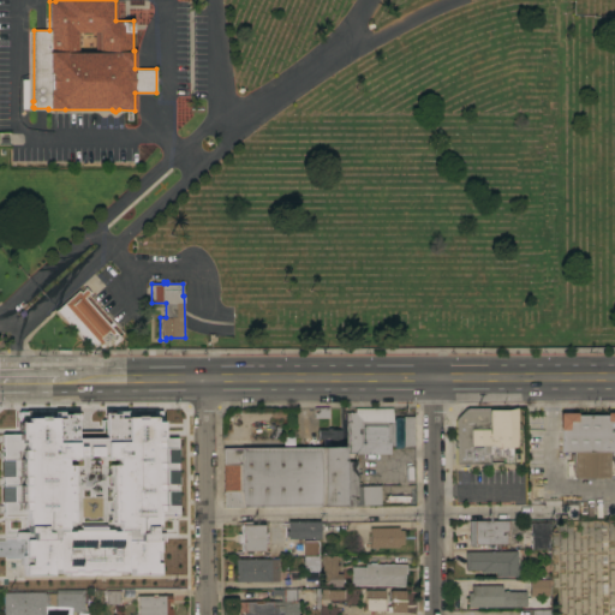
[(57,310),(78,290),(81,292),(85,287),(90,292),(85,297),(121,338),(114,344),(112,342),(108,346),(106,344),(102,347),(99,344),(95,346),(93,342),(89,346),(57,310)]
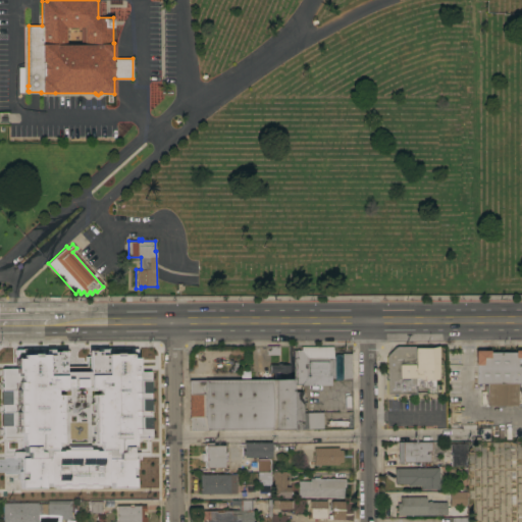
[(414,346),(414,348),(429,348),(437,346),(437,379),(421,379),(414,378),(414,394),(386,394),(386,381),(383,382),(383,371),(386,371),(385,356),(386,354),(396,347),(414,346)]
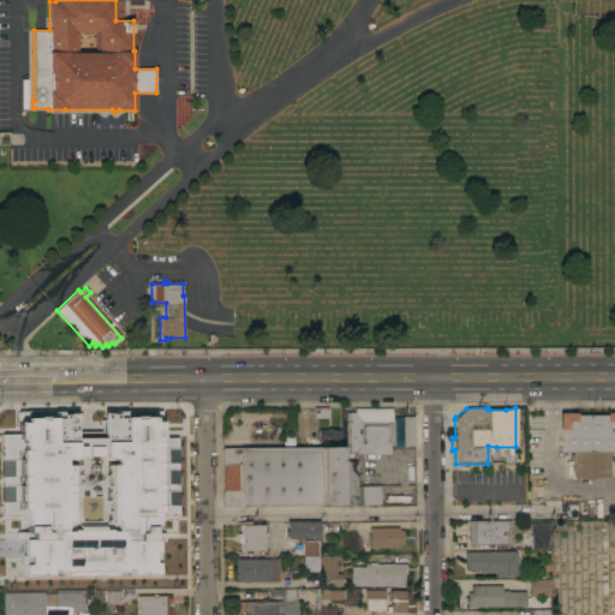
[(90,441),(94,441),(94,449),(90,449),(91,491),(94,491),(94,499),(102,499),(102,509),(28,509),(28,493),(52,493),(51,410),(90,408),(90,441)]
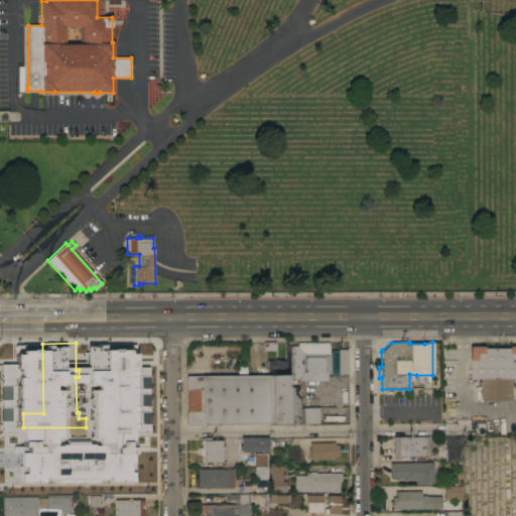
[(124,377),(119,377),(119,345),(124,345),(124,343),(154,343),(155,424),(124,424),(124,384),(124,377)]
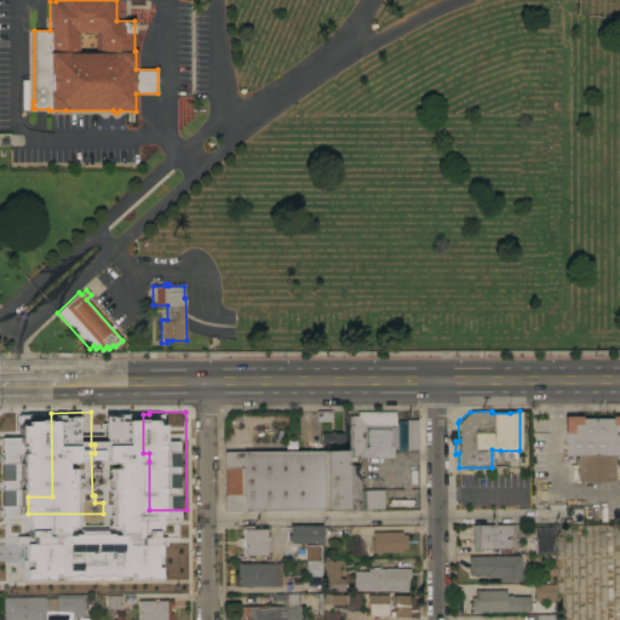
[(395,412),(395,423),(396,423),(397,449),(392,449),(392,457),(357,458),(357,457),(349,457),(349,415),(357,415),(357,412),(395,412)]
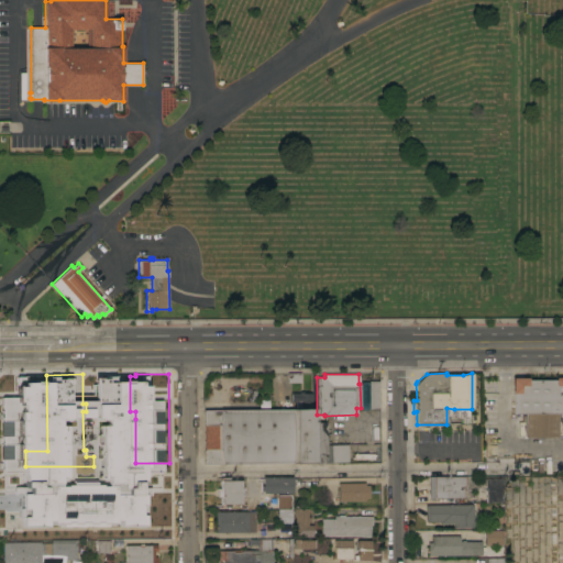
[(562,414),(514,414),(514,393),(510,393),(510,377),(528,377),(528,379),(554,379),(554,377),(562,377),(562,414)]
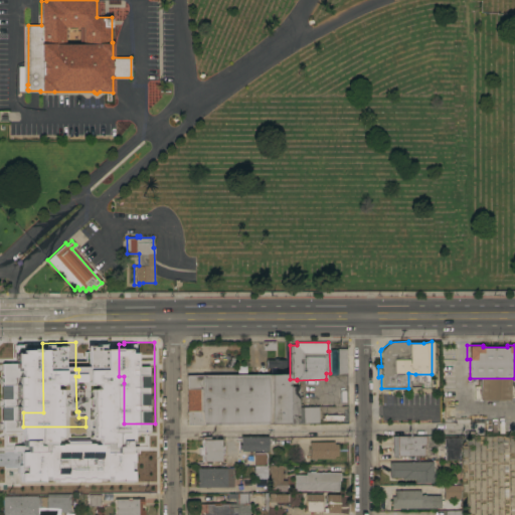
[(337,349),(346,349),(346,373),(337,373),(337,349)]
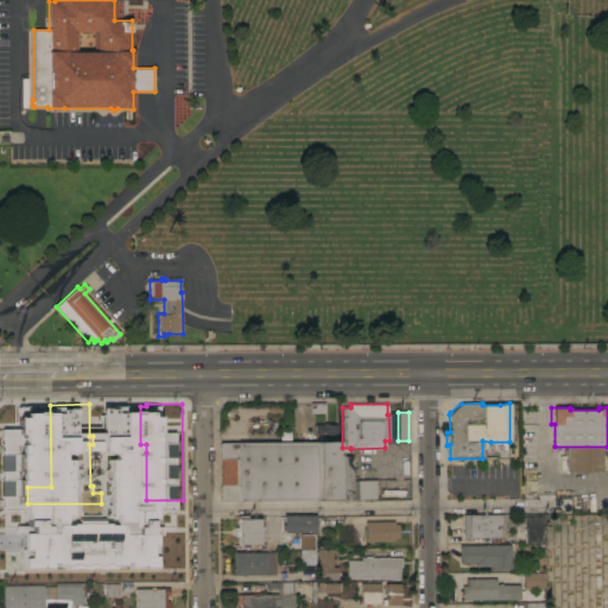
[(2,418),(12,416),(14,426),(21,425),(24,441),(6,442),(2,418)]
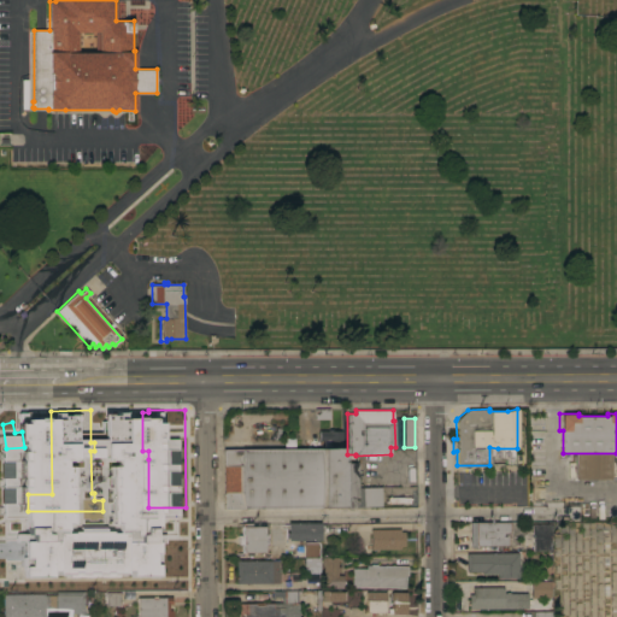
[(341,509),(223,509),(222,450),(319,448),(319,432),(341,432),(341,463),(341,509)]
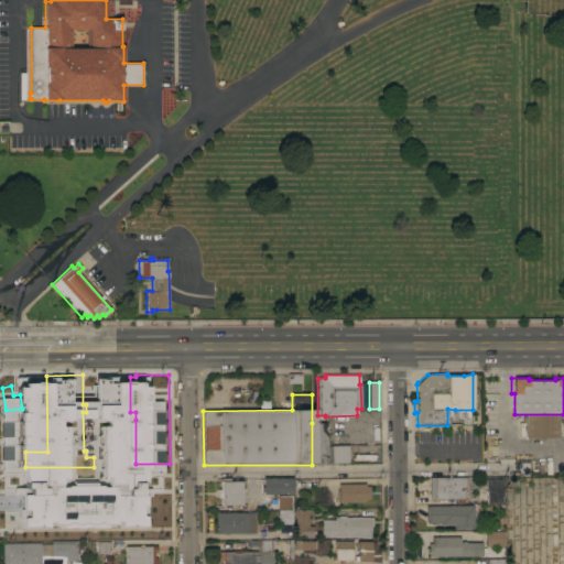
[(136,464),(107,465),(106,459),(104,459),(104,446),(123,446),(123,443),(130,443),(130,420),(136,420),(136,464)]
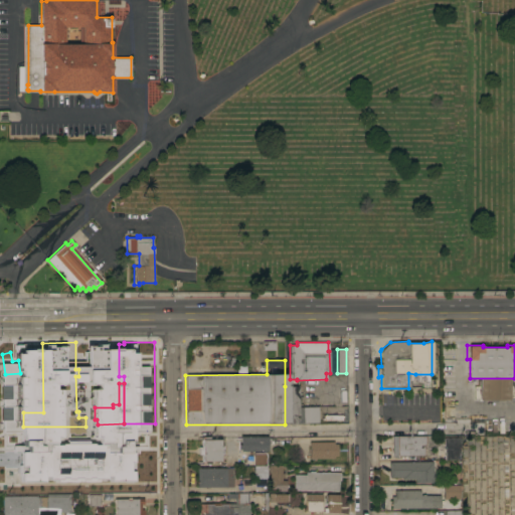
[(298,386),(298,387),(301,387),(301,391),(304,391),(304,395),(301,395),(301,398),(298,398),(298,406),(318,406),(318,424),(285,424),(285,386),(298,386)]
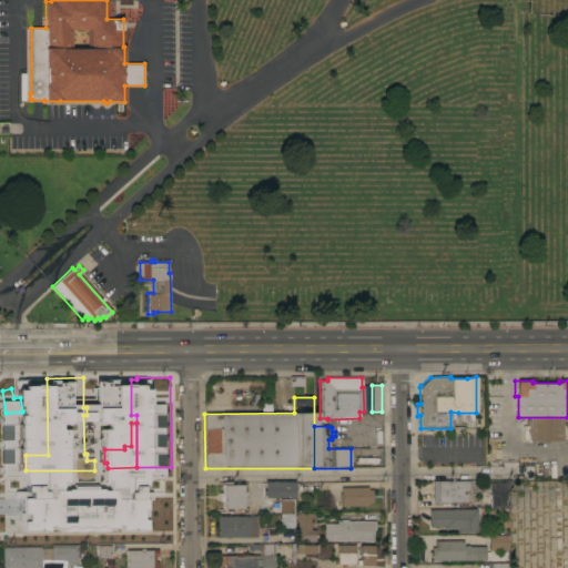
[(468,480),(468,490),(467,490),(467,503),(433,503),(433,480),(468,480)]
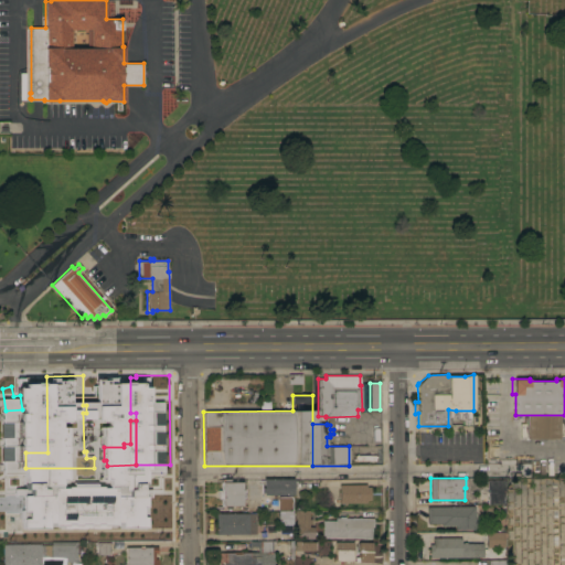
[(292,479),(292,496),(264,494),(264,493),(260,493),(260,488),(263,488),(263,479),(292,479)]
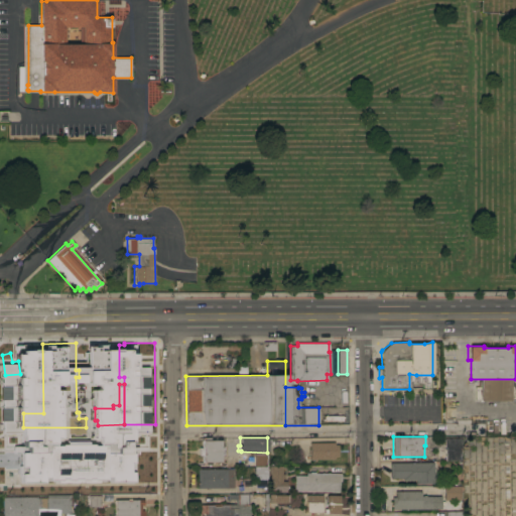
[(444,438),(460,437),(460,460),(445,461),(444,438)]
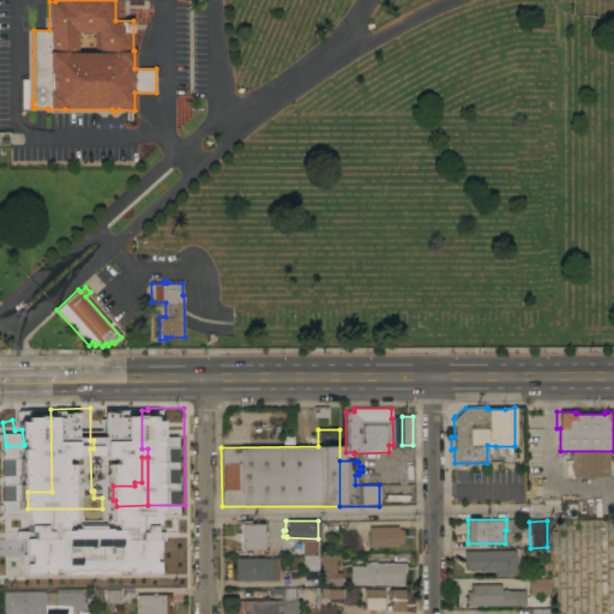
[(250,549),(250,553),(240,553),(240,524),(263,524),(263,531),(265,531),(265,542),(263,542),(263,549),(250,549)]
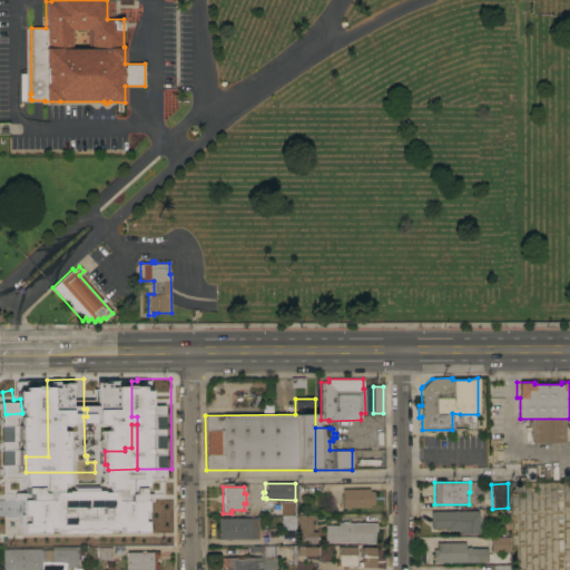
[(370,489),(370,491),(373,491),(373,504),(370,504),(370,508),(342,508),(342,489),(370,489)]
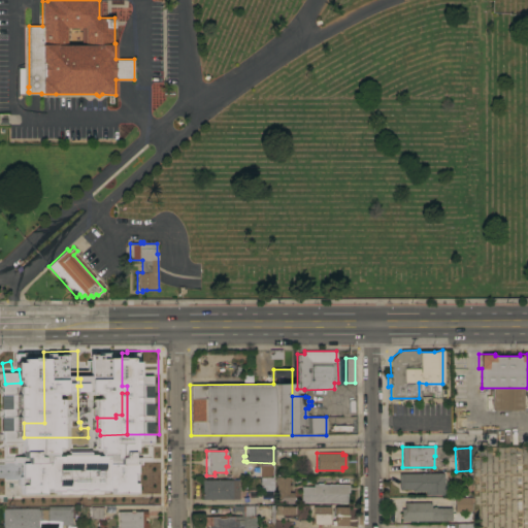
[(443,473),(443,495),(425,495),(425,491),(411,491),(411,489),(399,490),(399,473),(443,473)]
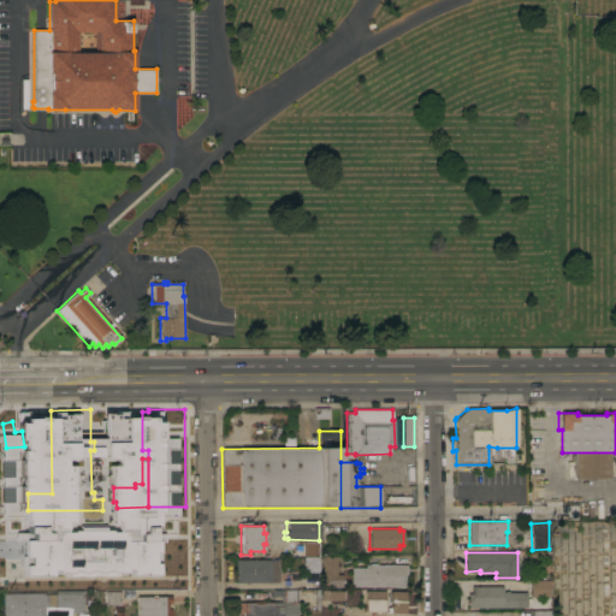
[(319,558),(319,557),(337,557),(337,566),(339,566),(339,572),(337,572),(337,574),(344,574),(344,587),(333,587),(333,585),(320,585),(320,582),(306,582),(306,573),(303,573),(303,558),(319,558)]
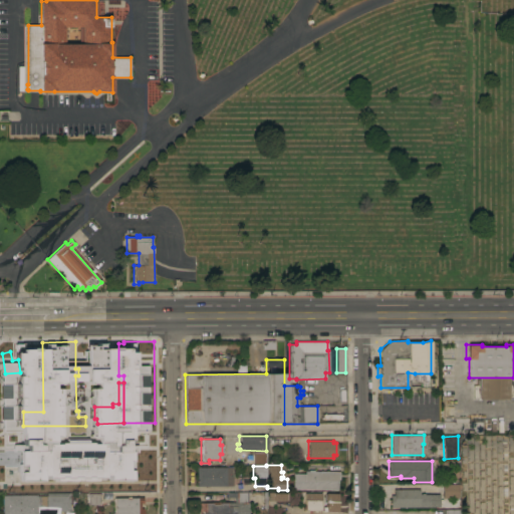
[(197,486),(197,467),(232,467),(233,486),(197,486)]
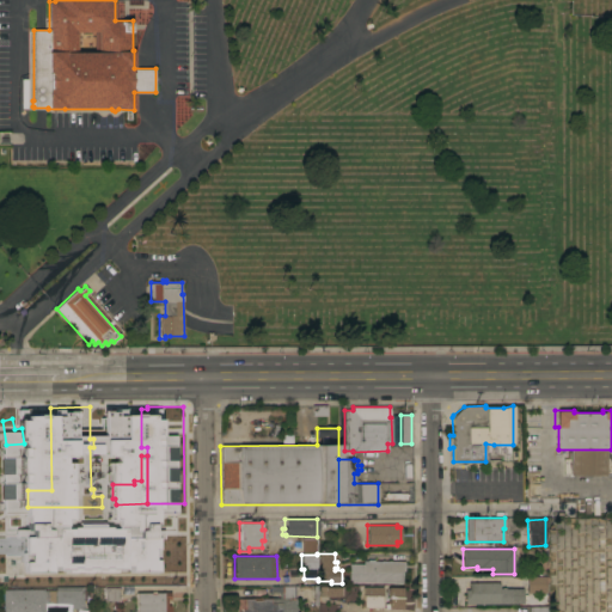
[(349,582),(349,564),(362,564),(362,561),(368,561),(368,560),(373,560),(373,562),(404,562),(404,571),(402,571),(402,583),(349,582)]
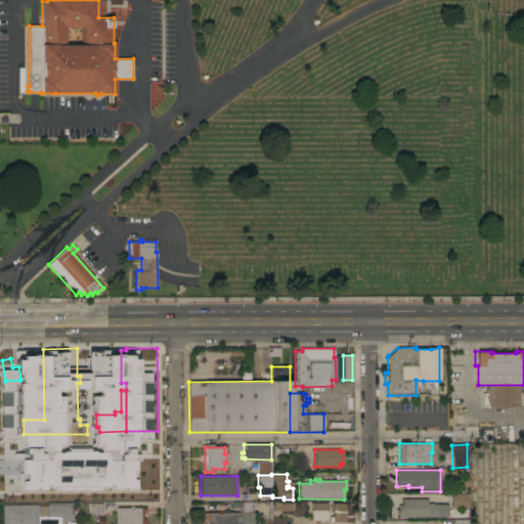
[(467,493),(467,508),(451,508),(451,493),(467,493)]
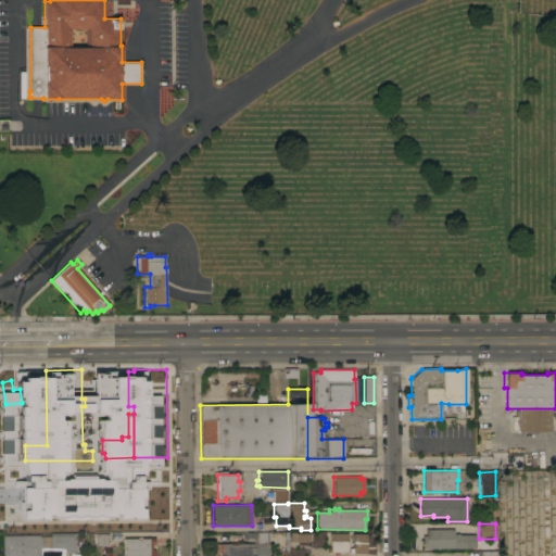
[(422,550),(422,535),(426,535),(426,529),(454,529),(454,535),(455,535),(455,533),(459,533),(459,534),(475,534),(475,548),(422,550)]
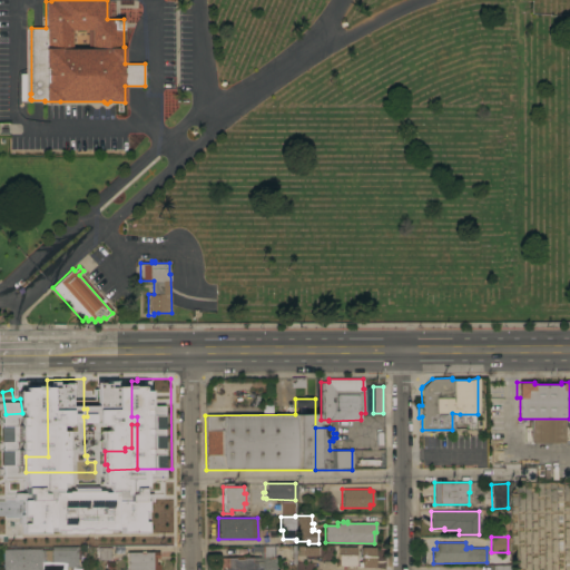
[(236,558),(236,559),(243,559),(243,558),(261,558),(261,546),(275,546),(275,569),(220,569),(220,558),(236,558)]
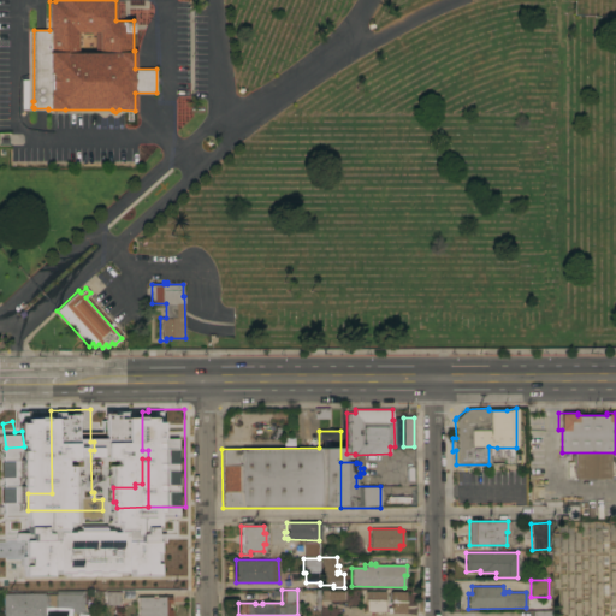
[(327,590),(327,591),(345,591),(345,600),(321,600),(321,590),(327,590)]
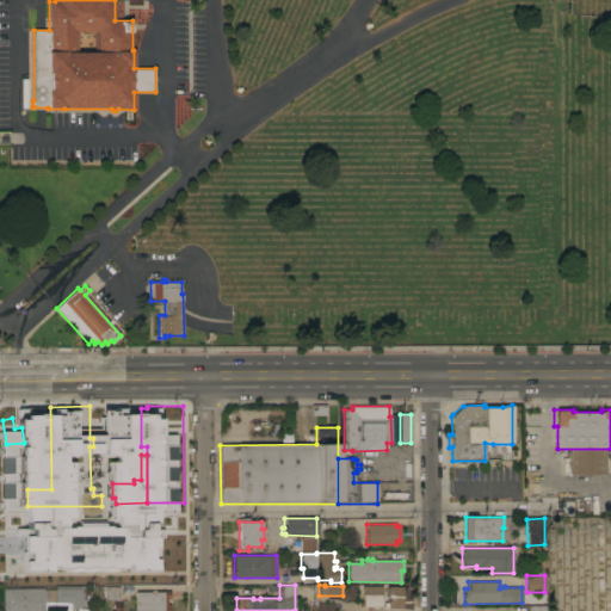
[(82,586),(82,609),(90,609),(88,610),(74,610),(74,609),(68,609),(68,606),(65,606),(65,604),(54,604),(55,586),(82,586)]
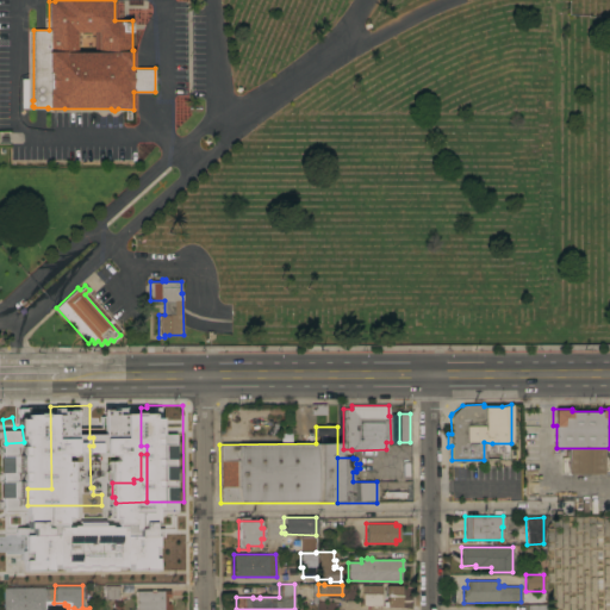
[(118,585),(118,598),(104,598),(104,585),(118,585)]
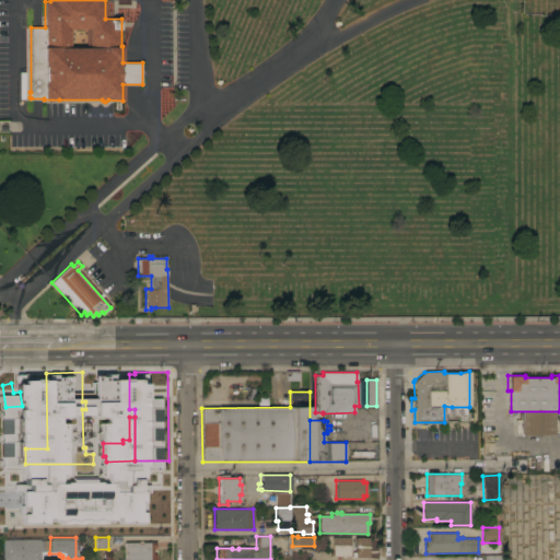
[(342,557),(341,558),(338,558),(338,557),(331,557),(333,537),(350,537),(350,557),(342,557)]
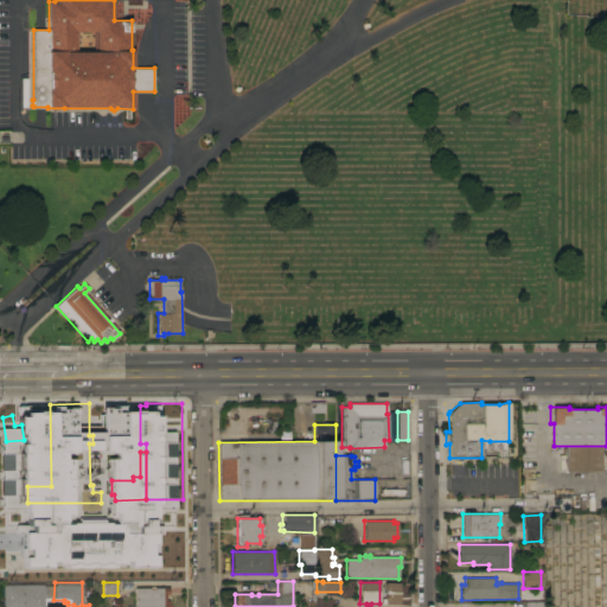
[(385,582),(400,582),(400,604),(385,604),(385,582)]
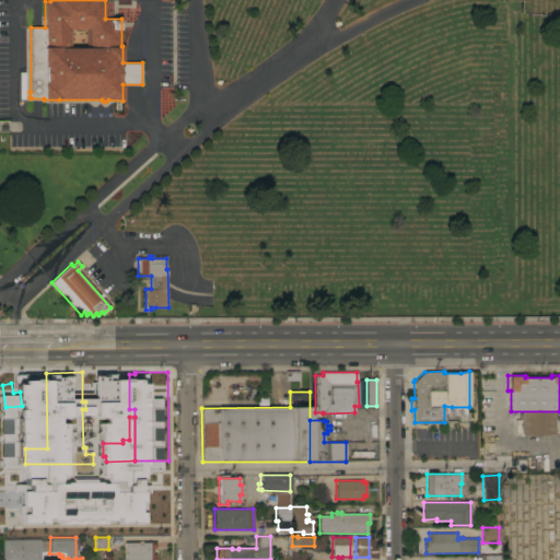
[(39,539),(39,540),(49,540),(49,553),(41,555),(51,555),(51,559),(2,559),(2,539),(39,539)]
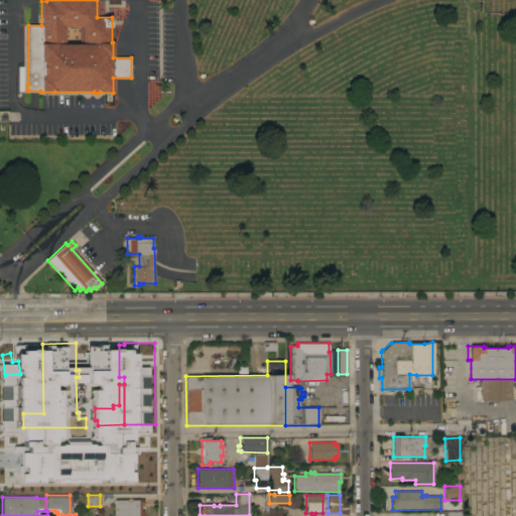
[(114,515),(114,500),(127,500),(127,499),(131,499),(143,499),(143,506),(140,506),(140,510),(144,510),(144,515),(114,515)]
